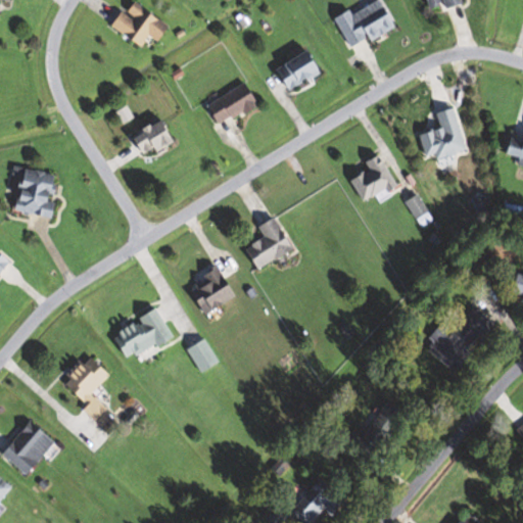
[(151,36),(162,42),(173,26),(133,0),(115,28),(145,47),(151,36)]
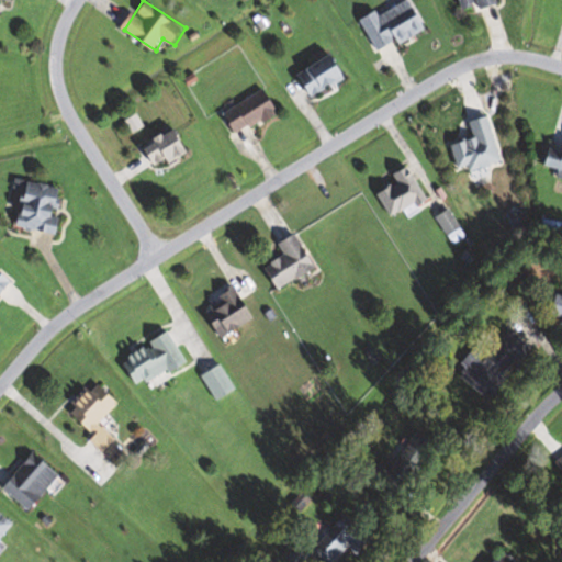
[(415,0),(411,0),(380,14),(378,11),(362,19),(379,53),(429,29),(415,0)]
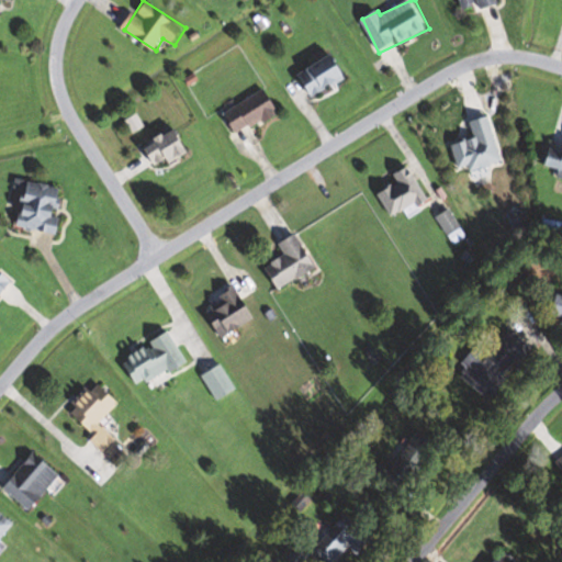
[(459,0),(463,12),(499,1),(499,0),(459,0)]
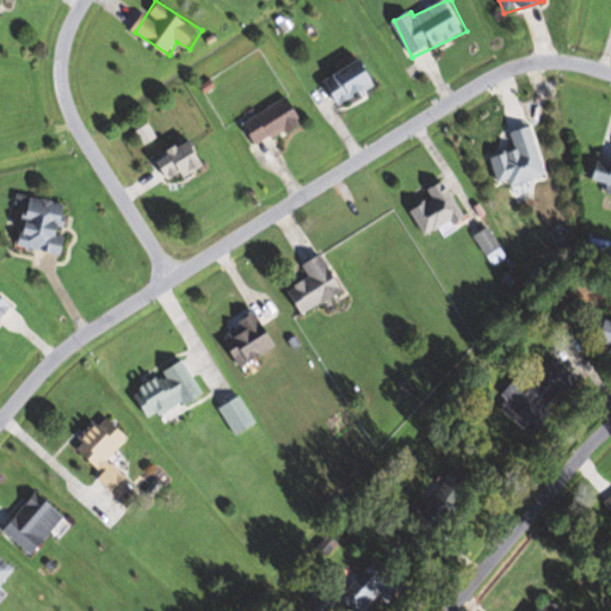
[(325,80),(337,106),(381,85),(368,60),(325,80)]
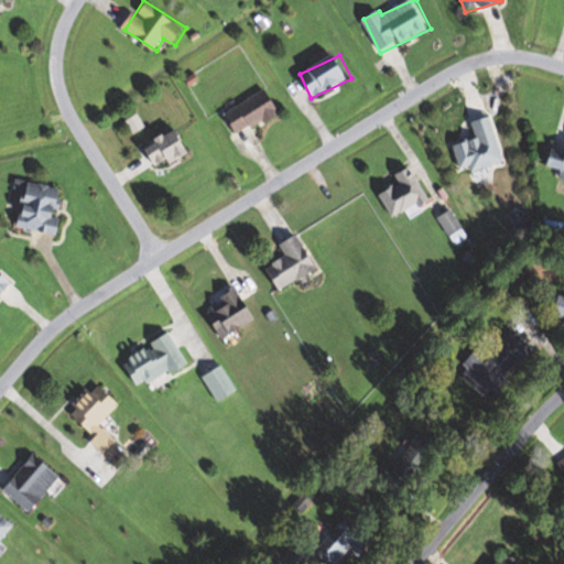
[(226,114),(238,137),(281,114),(269,89),(226,114)]
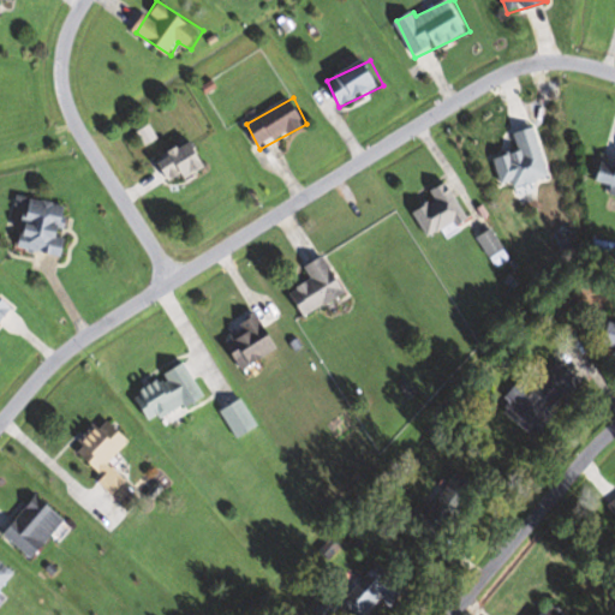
[(496,157),(501,184),(514,180),(517,186),(549,179),(538,127),(517,133),(520,153),(496,157)]
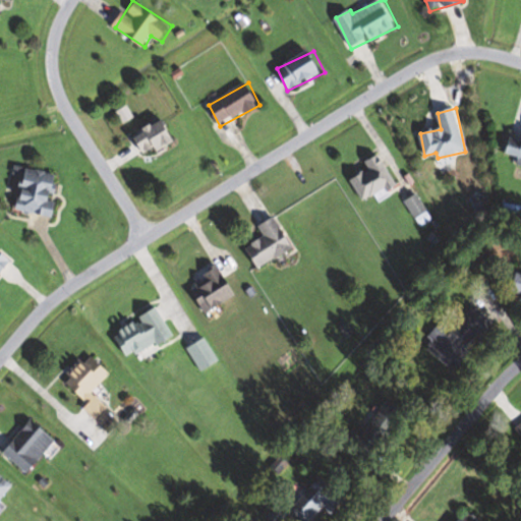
[(133,135),(145,157),(178,140),(168,118),(133,135)]
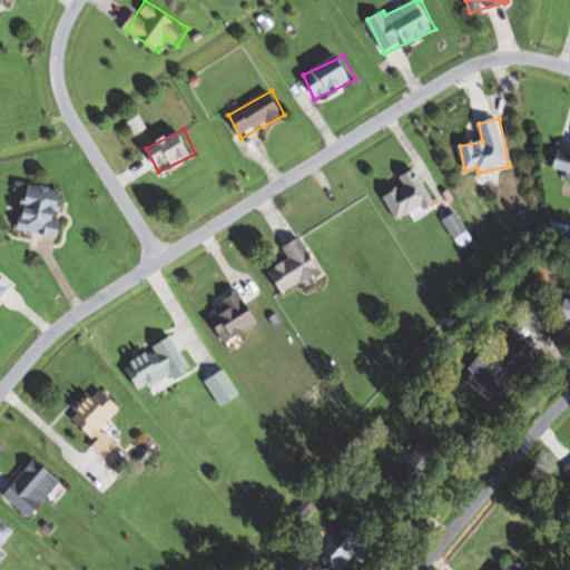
[(569,153),(559,149),(553,167),(569,173),(569,176),(569,179),(569,153)]
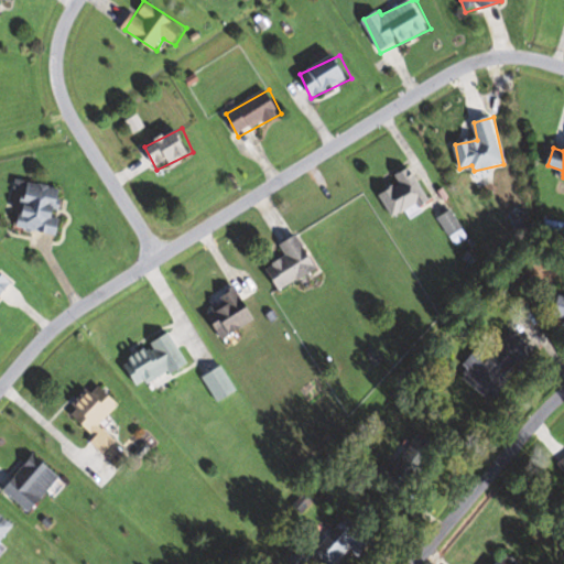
[(396,174),(400,185),(380,195),(392,219),(429,201),(412,166),(396,174)]
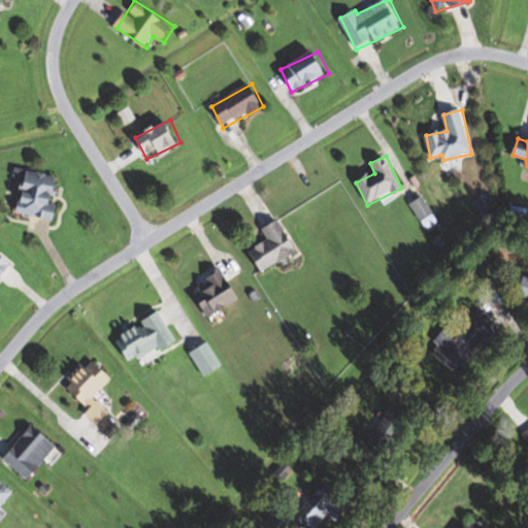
[(19,213),(56,219),(61,176),(25,171),(19,213)]
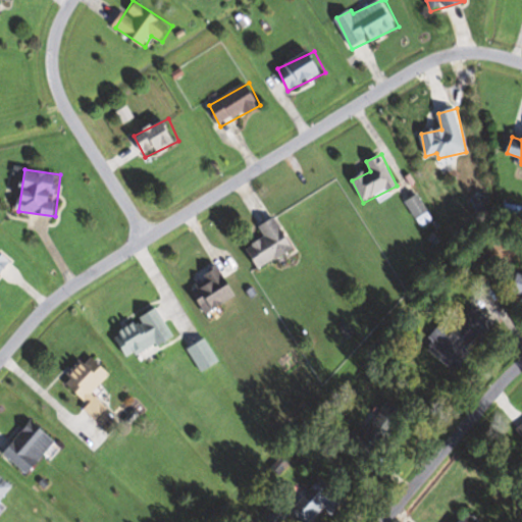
[(416,218),(428,211),(419,195),(407,202),(416,218)]
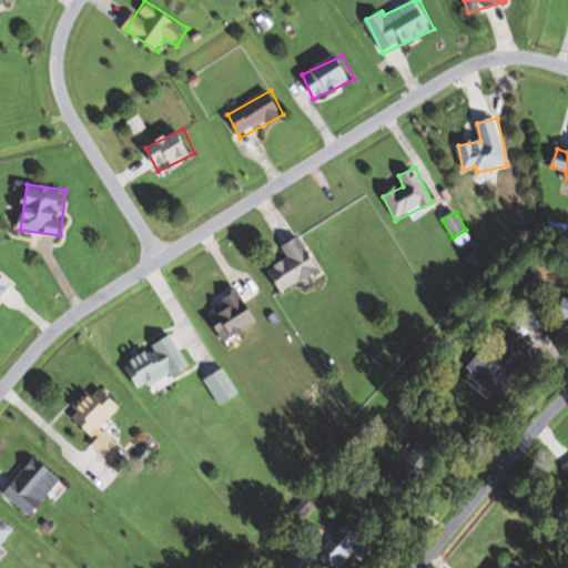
[(322,271),(301,235),(283,246),(290,259),(267,272),(282,294),(322,271)]
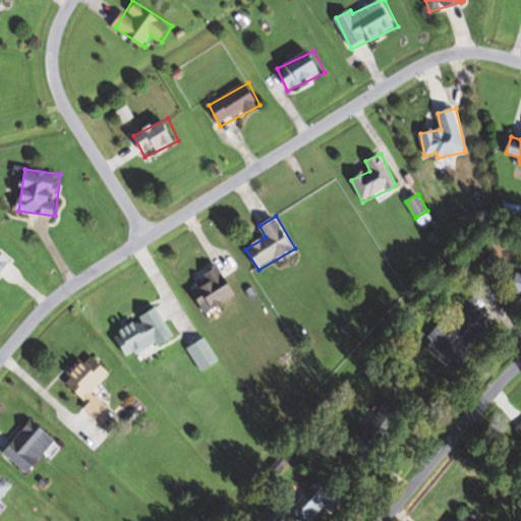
[(0,276),(13,259),(0,248),(0,276)]
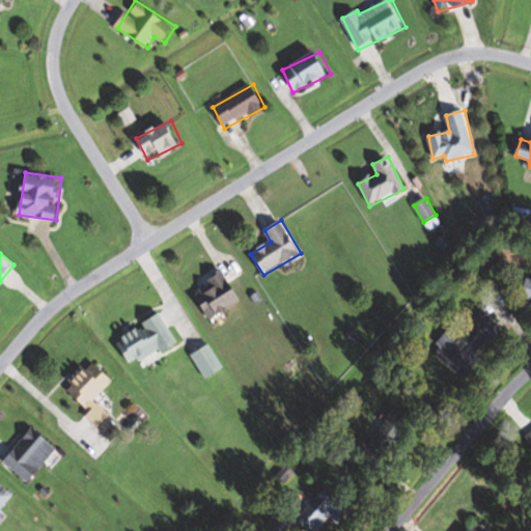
[(195,289),(208,318),(242,303),(227,274),(195,289)]
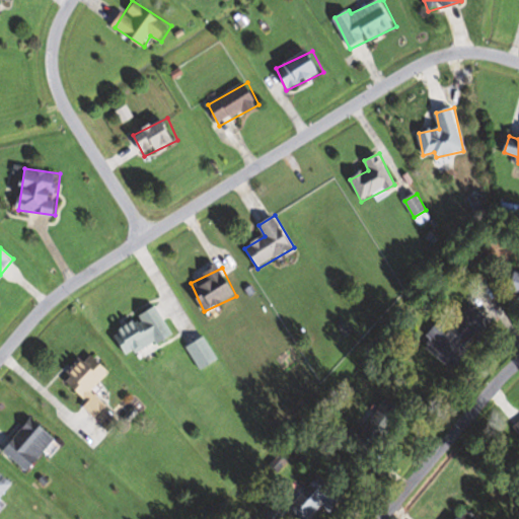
[(423,305),(410,320),(432,340),(426,347),(452,369),(492,320),(472,304),(452,329),(423,305)]
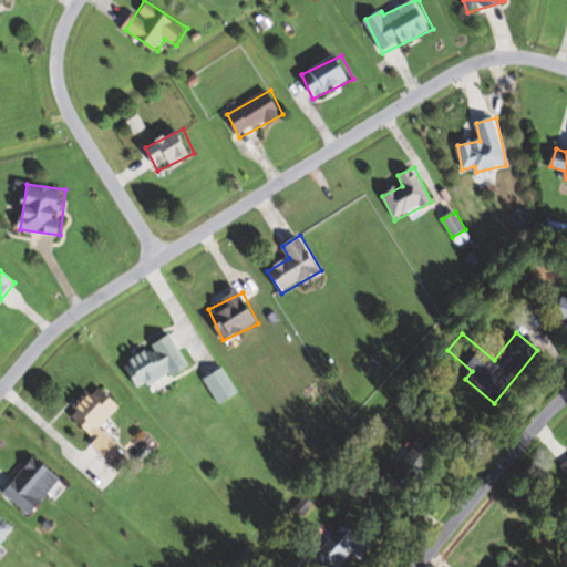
[(151,344),(153,349),(124,363),(137,392),(188,368),(173,334),(151,344)]
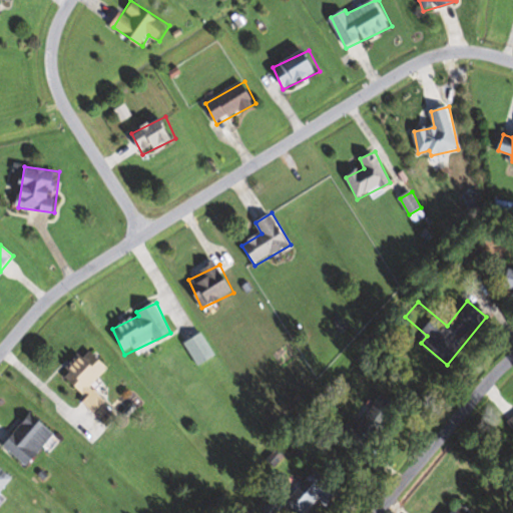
[(196,366),(215,358),(203,333),(184,341),(196,366)]
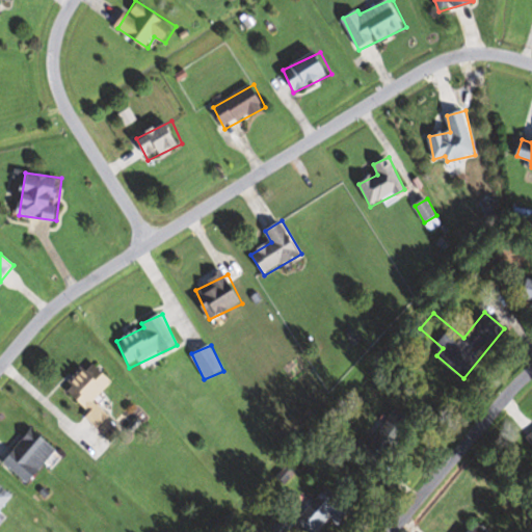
[(116,424),(95,400),(114,382),(97,363),(69,389),(90,413),(87,416),(104,434),(116,424)]
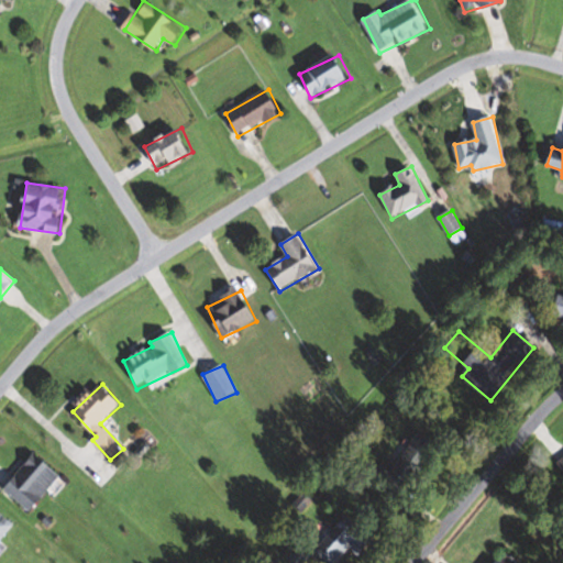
[(4,487),(30,511),(63,476),(36,452),(4,487)]
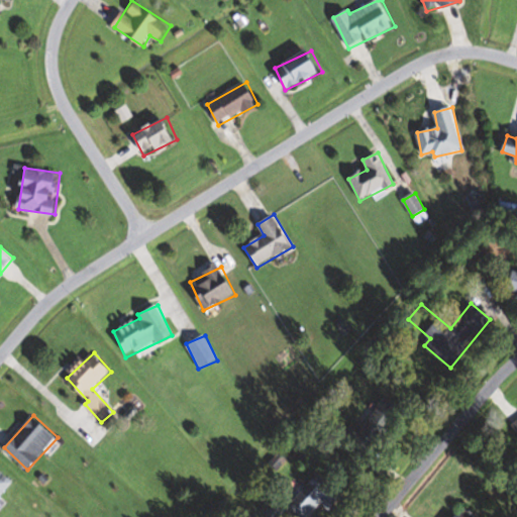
[(0,499),(14,482),(0,471),(0,499)]
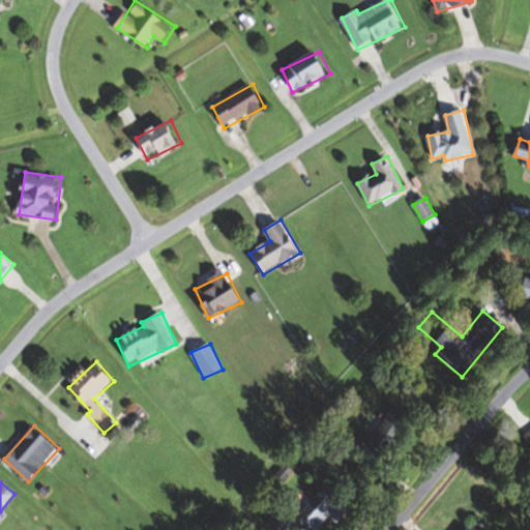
[(296,520),(283,509),(270,525),(275,529),(288,529),(296,521),(307,529),(317,529),(329,517),(337,524),(351,507),(325,486),(296,520)]
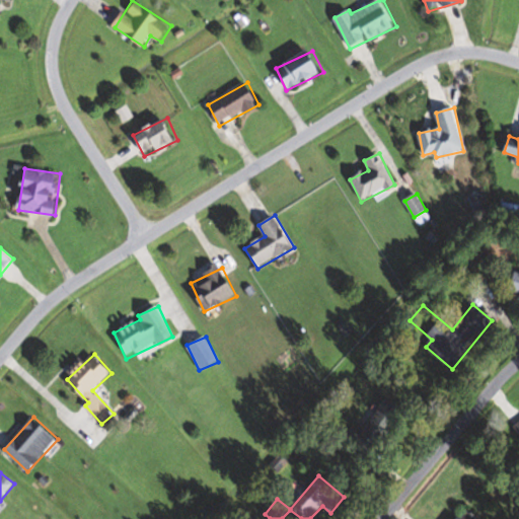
[(479,518),(469,509),(459,518),(479,518)]
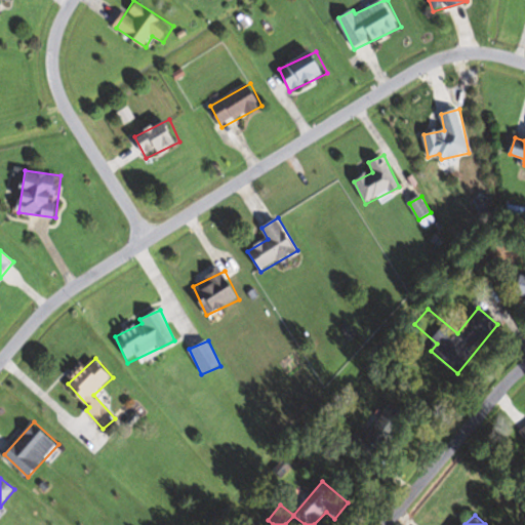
All buildings are outlined.
